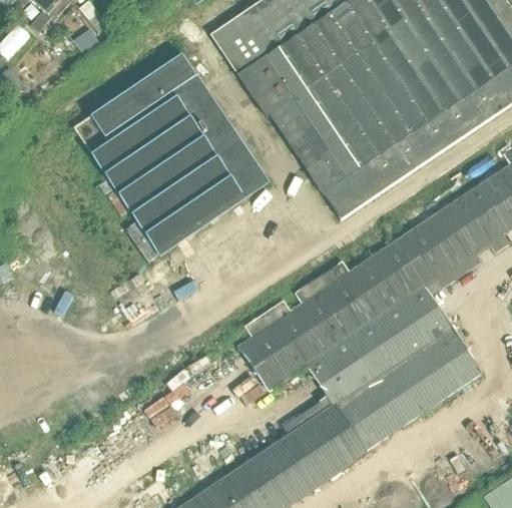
[(12,0),(6,7),(15,14),(26,0),(12,0)]
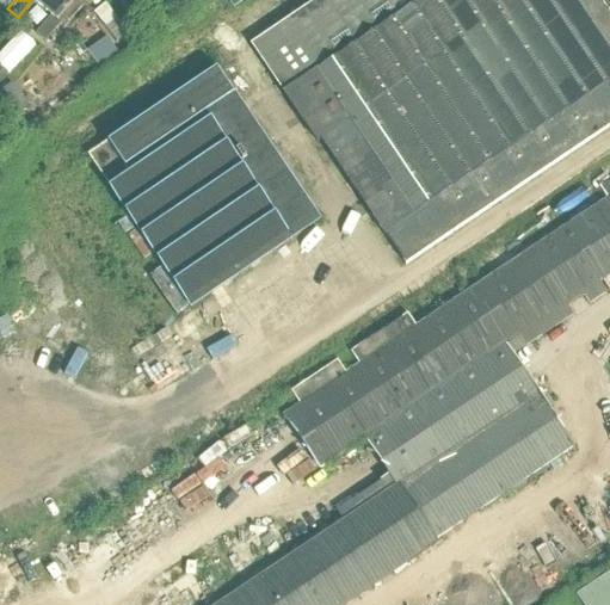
[(34,0),(49,12),(34,30),(43,38),(60,19),(56,17),(71,0),(34,0)]
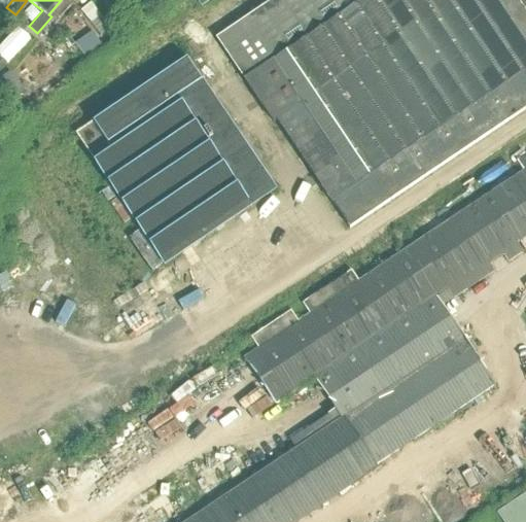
[(61,0),(48,14),(51,16),(55,20),(70,1),(69,0),(61,0)]
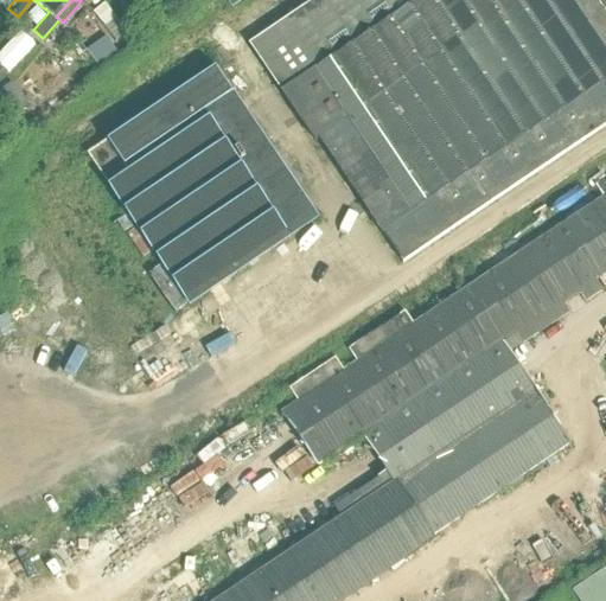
[(102,0),(91,8),(112,34),(114,37),(126,27),(104,0),(102,0)]
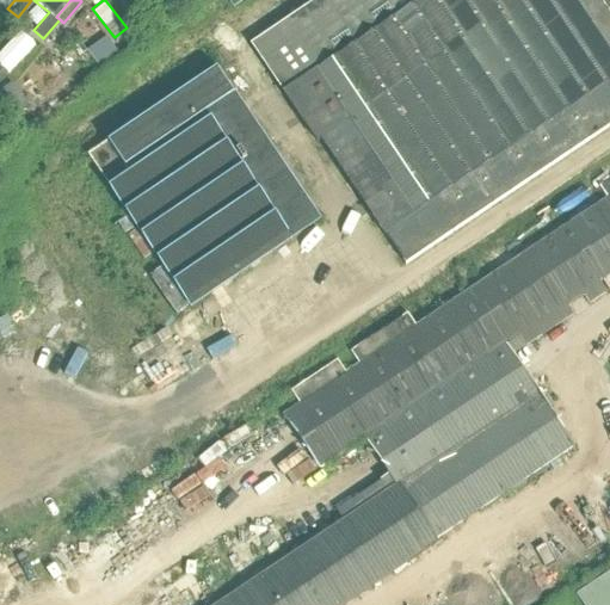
[(405,260),(609,119),(609,13),(601,0),(310,0),(251,41),(316,139),(321,135),(405,260)]
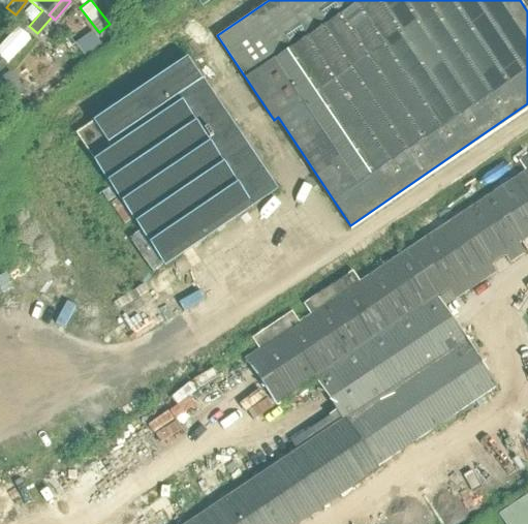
[(91,28),(73,40),(76,44),(84,55),(101,42),(94,32),(91,28)]
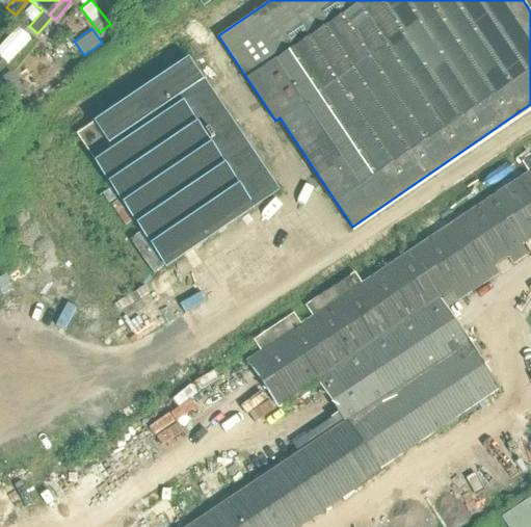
[(275,188),(201,79),(202,78),(187,56),(76,132),(95,160),(95,159),(165,263),(275,188)]
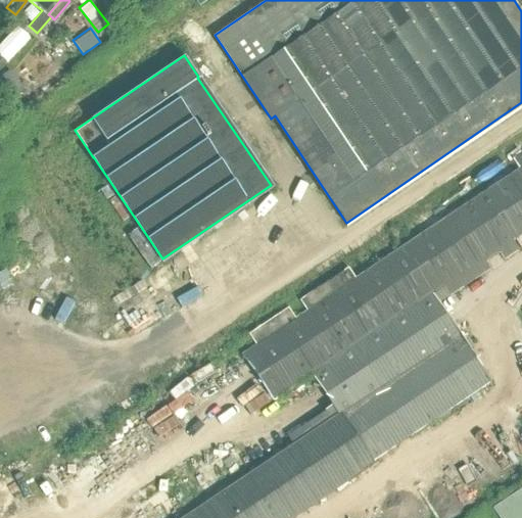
[(9,67),(0,73),(0,78),(8,90),(10,93),(21,85),(19,82),(9,67)]
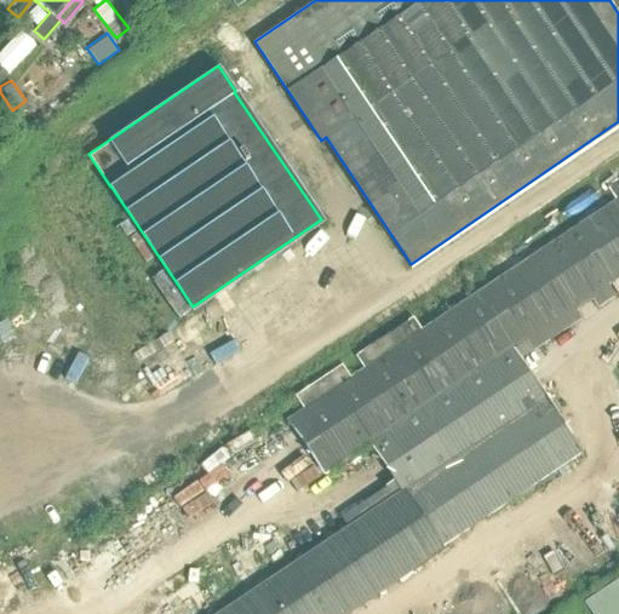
[(618,178),(608,185),(617,198),(419,328),(412,316),(356,353),(365,366),(349,376),(340,363),(296,394),(304,406),(291,414),(327,468),(370,440),(395,478),(342,514),(347,524),(212,613),(340,613),(442,546),(441,543),(451,538),(466,527),(580,449),(560,418),(511,346),(618,274),(618,178)]
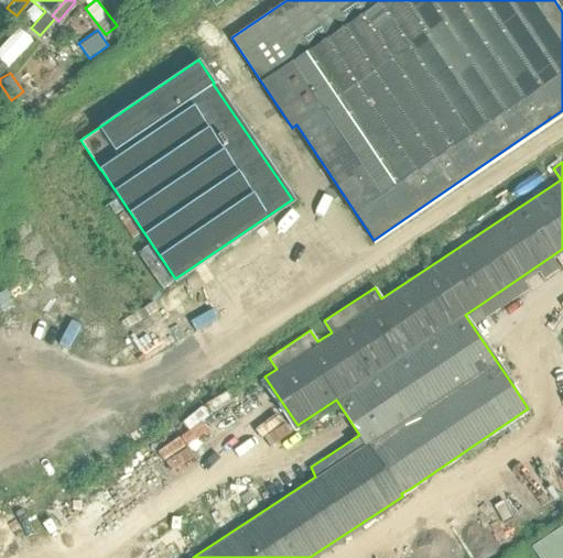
[(562,557),(562,523),(530,545),(538,557),(562,557)]
